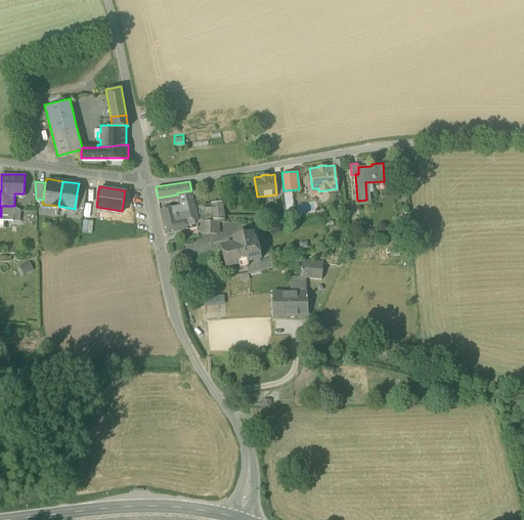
[(86,188),(78,187),(75,206),(83,207),(86,188)]
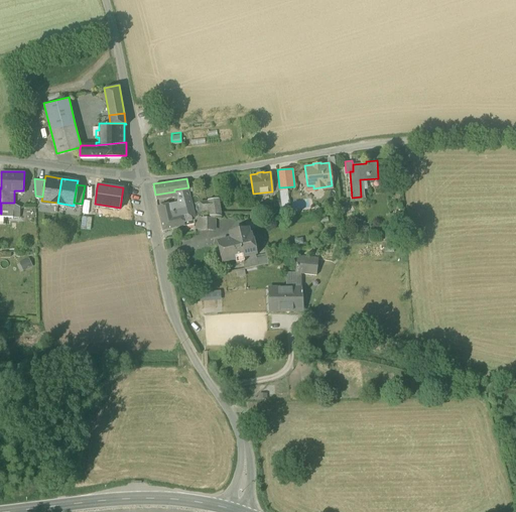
[(95,204),(97,187),(90,186),(88,205),(89,205),(88,207),(94,208),(95,204)]
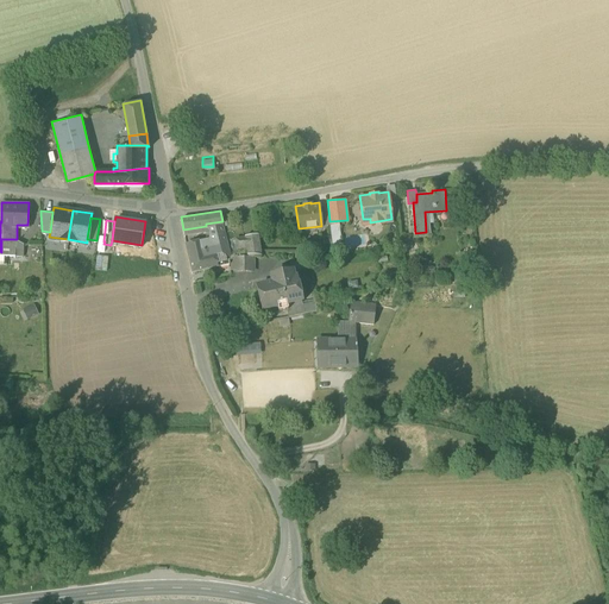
[(206,226),(207,237),(209,236),(217,263),(230,259),(228,253),(230,253),(224,234),(223,221),(206,224),(206,226)]
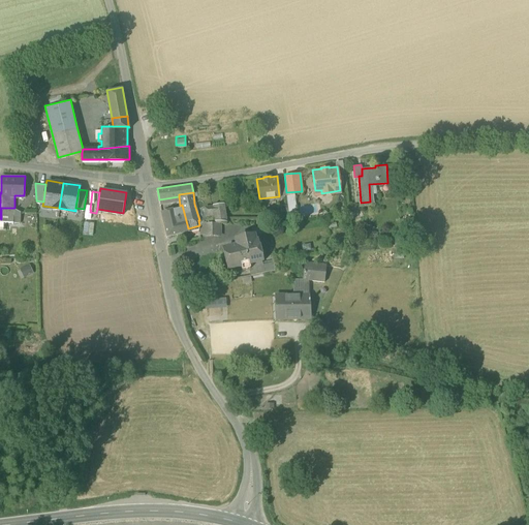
[(214,213),(215,220),(219,220),(226,221),(223,203),(212,204),(212,205),(214,213)]
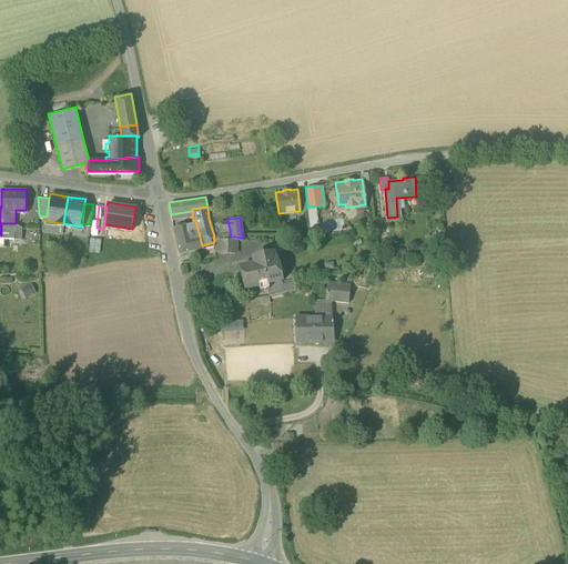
[(179,250),(202,245),(195,220),(193,221),(173,225),(179,250)]
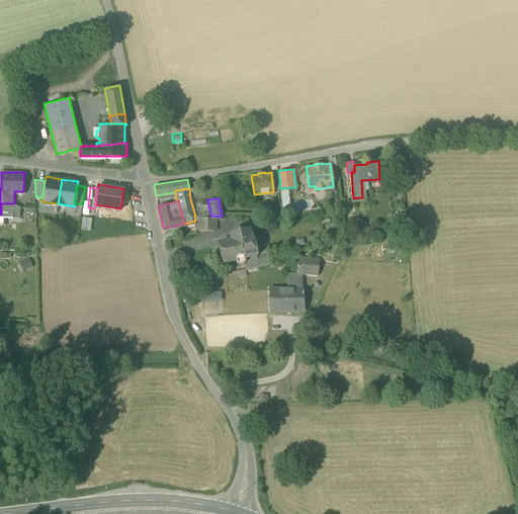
[(199,201),(200,210),(209,208),(207,200),(199,201)]
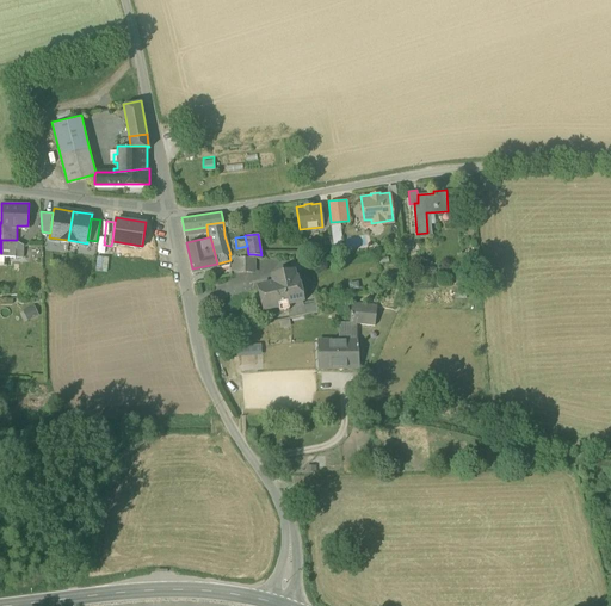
[(13,254),(13,240),(1,240),(1,253),(11,253),(11,254),(13,254)]
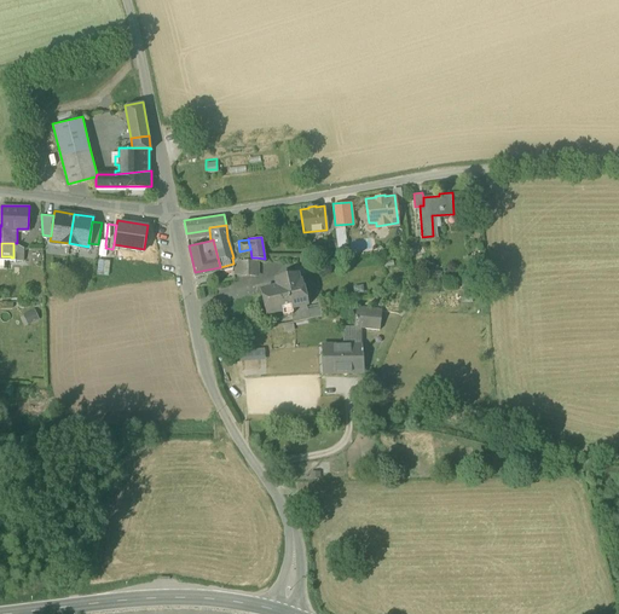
[(13,258),(23,258),(23,248),(17,243),(13,243),(13,258)]
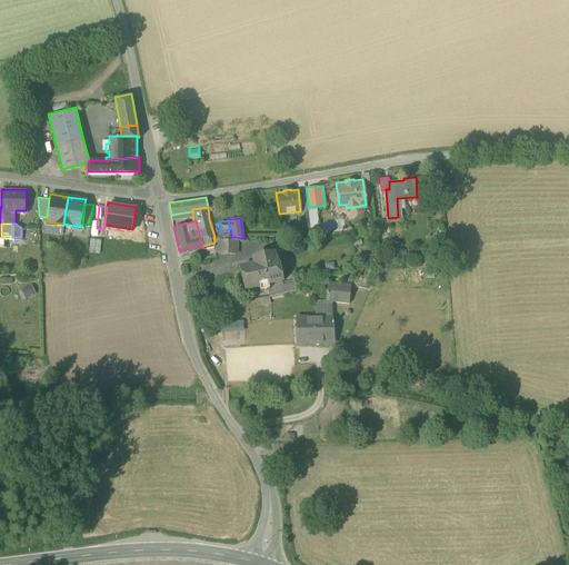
[(236,250),(236,237),(231,237),(219,237),(218,250),(236,250)]
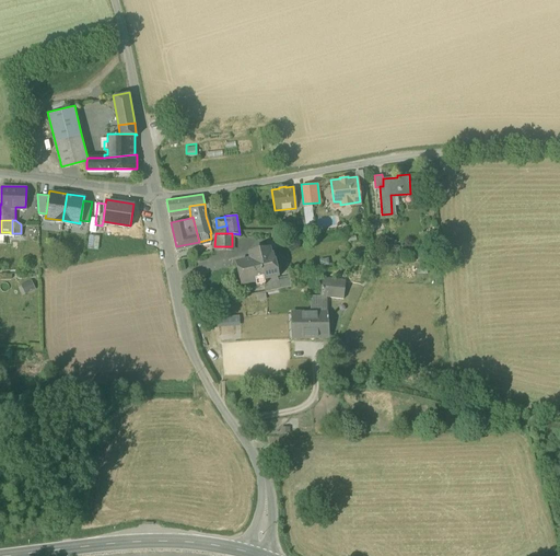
[(255,280),(255,284),(264,281),(263,278),(277,275),(272,254),(269,254),(268,247),(248,252),(249,258),(237,261),(242,282),(255,280)]
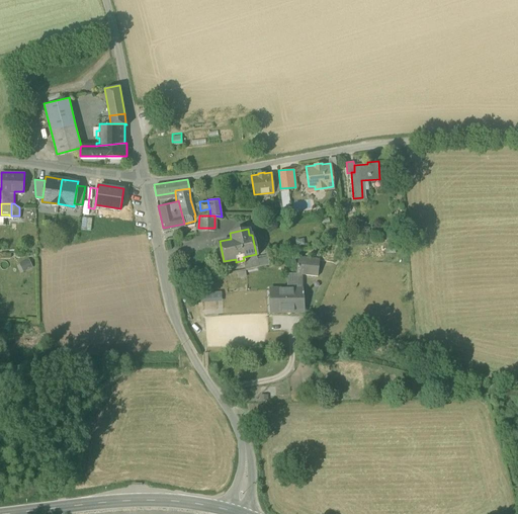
[(245,267),(258,265),(256,254),(243,257),(244,260),(245,267)]
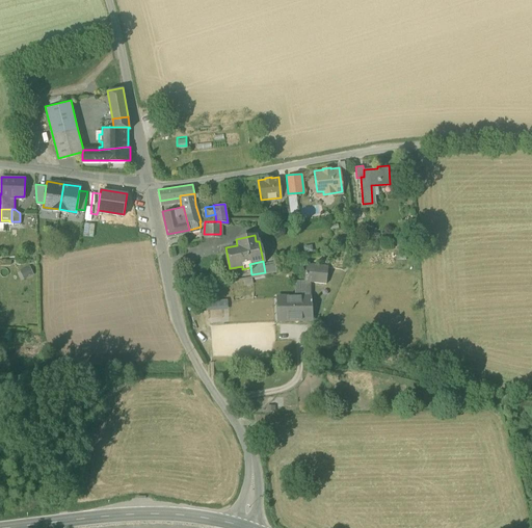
[(275,262),(263,261),(265,272),(277,269),(275,262)]
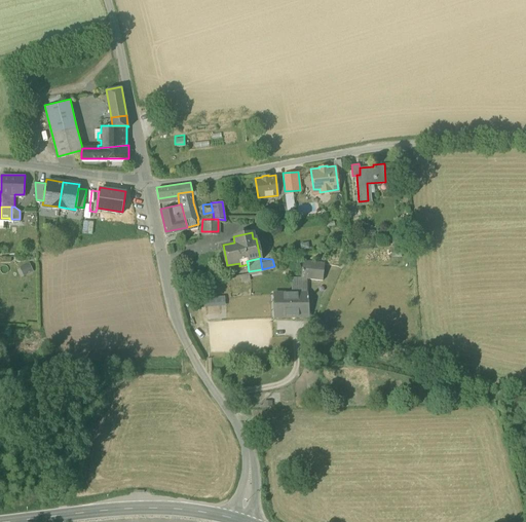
[(23,272),(33,268),(30,259),(20,263),(23,272)]
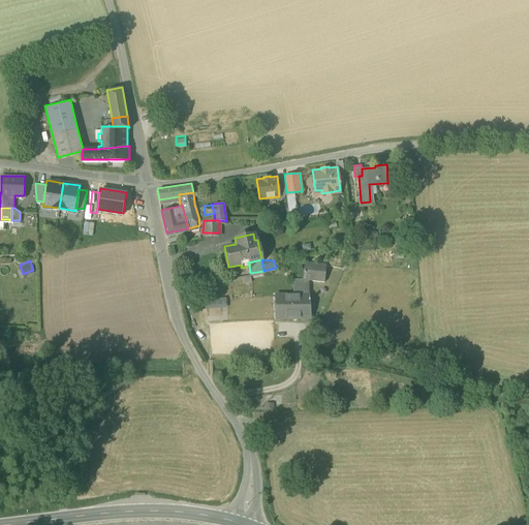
[(296,275),(294,291),(308,290),(309,277),(324,278),(325,263),(305,260),(304,276),(296,275)]
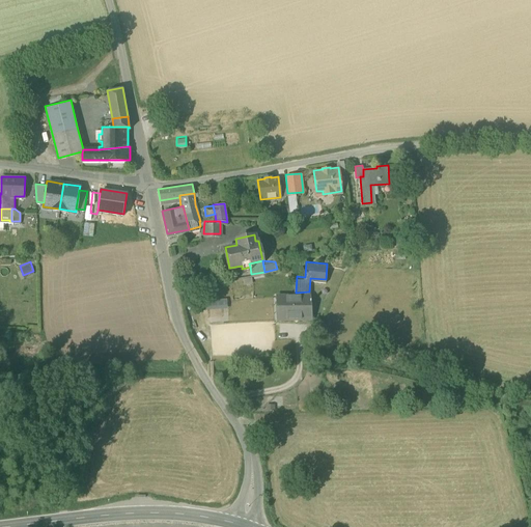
[(278,294),(279,317),(310,316),(309,292),(296,293),(278,294)]
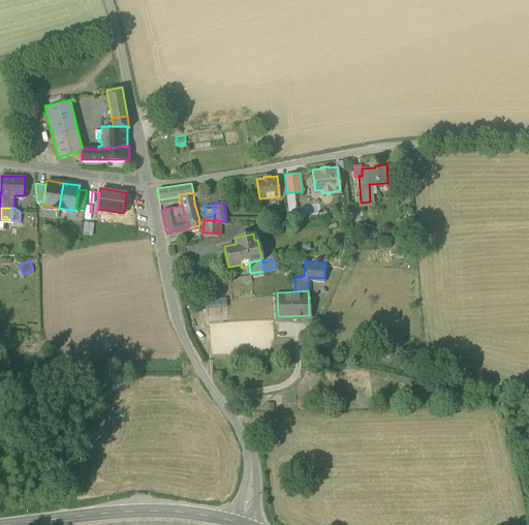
[(226,304),(226,295),(212,295),(212,305),(226,304)]
